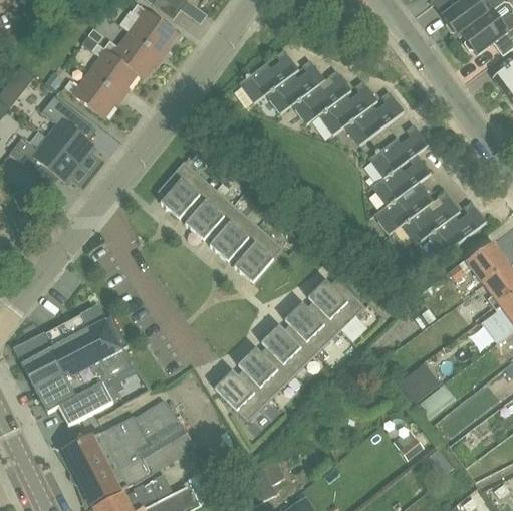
[(114,0),(112,3),(122,10),(131,0),(114,0)]
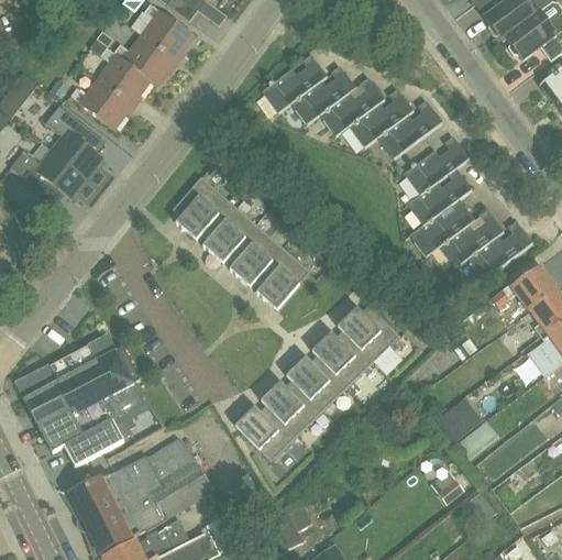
[(197,9),(184,0),(168,0),(166,3),(188,20),(197,9)]
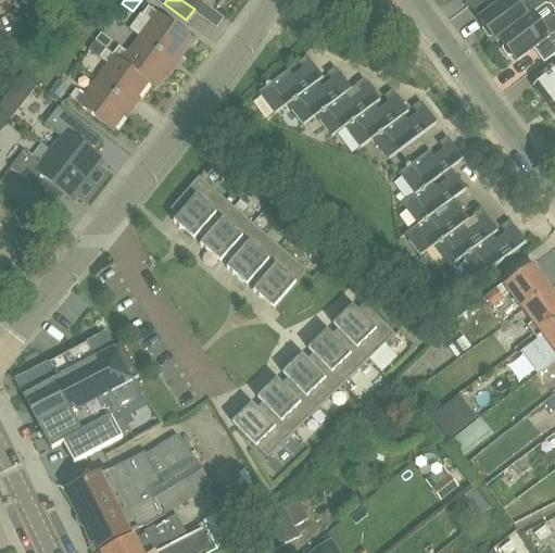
[(181,0),(194,9),(201,0),(181,0)]
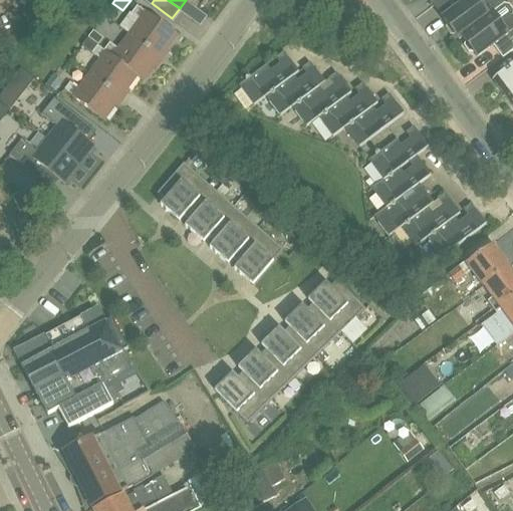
[(460,34),(504,2),(503,2),(503,0),(453,0),(457,5),(442,17),(446,22),(444,26),(448,31),(453,31),(457,37),(461,35),(460,34)]
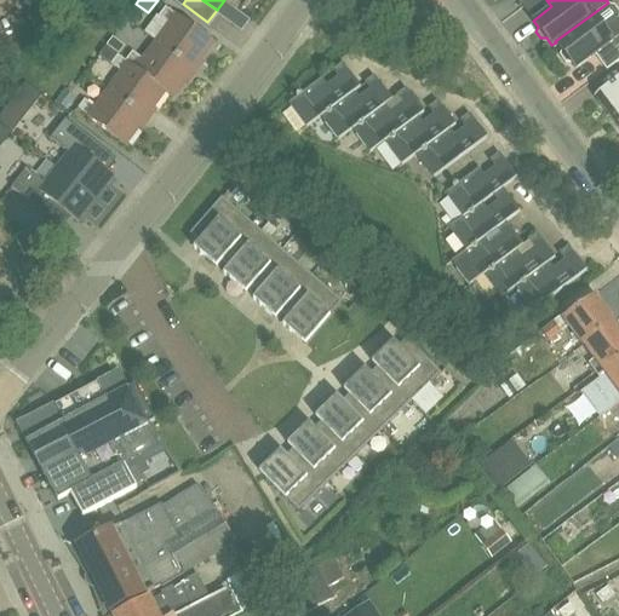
[(573,67),(592,52),(605,68),(618,57),(618,18),(617,16),(618,11),(612,3),(608,3),(555,41),(556,42),(560,47),(557,52),(563,59),(568,59),(573,67)]
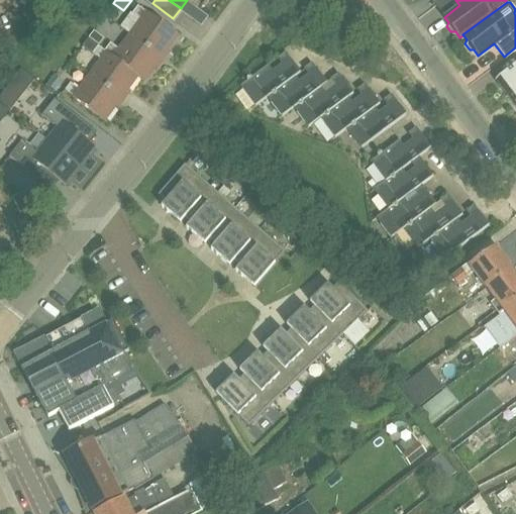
[(128,32),(161,56),(178,32),(147,10),(146,10),(136,3),(130,11),(139,17),(128,32)]
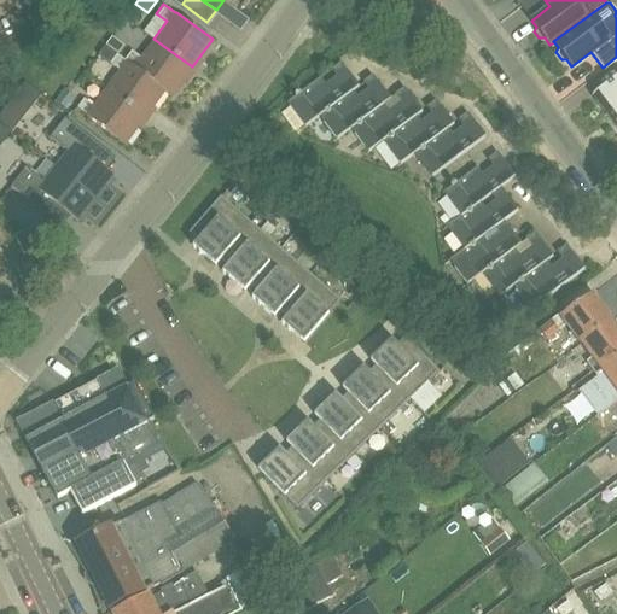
[(104,42),(116,51),(122,44),(110,34),(104,42)]
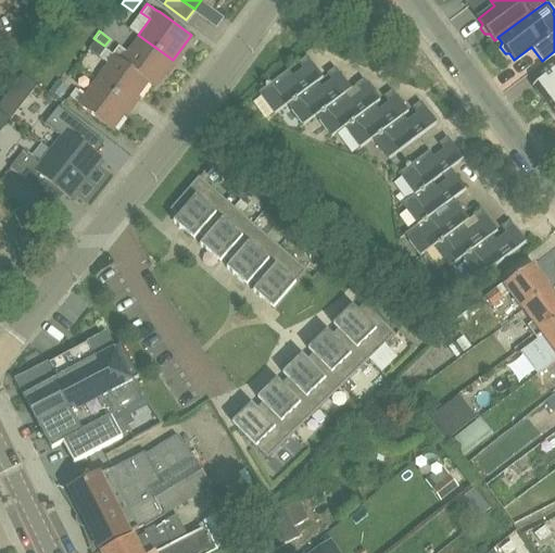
[(173,60),(138,35),(126,51),(117,45),(111,52),(147,80),(154,86),(173,60)]
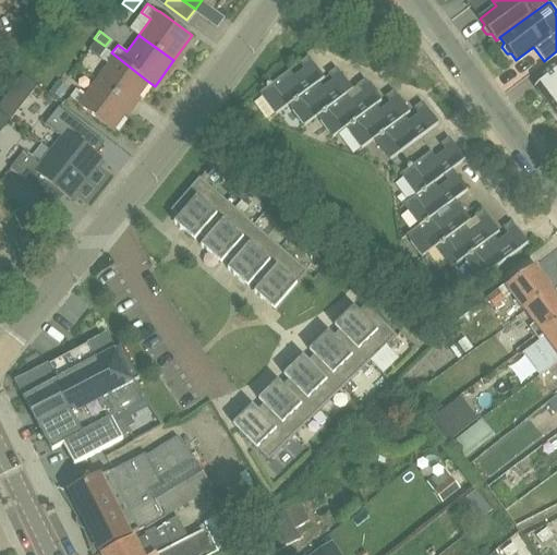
[(130,105),(147,81),(111,52),(93,39),(87,46),(108,61),(95,79),(130,105)]
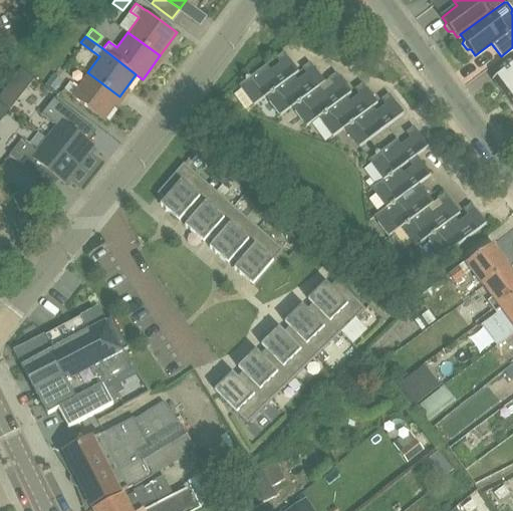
[(296,68),(286,54),(269,67),(265,62),(237,83),(252,103),(264,94),(291,72),(296,68)]
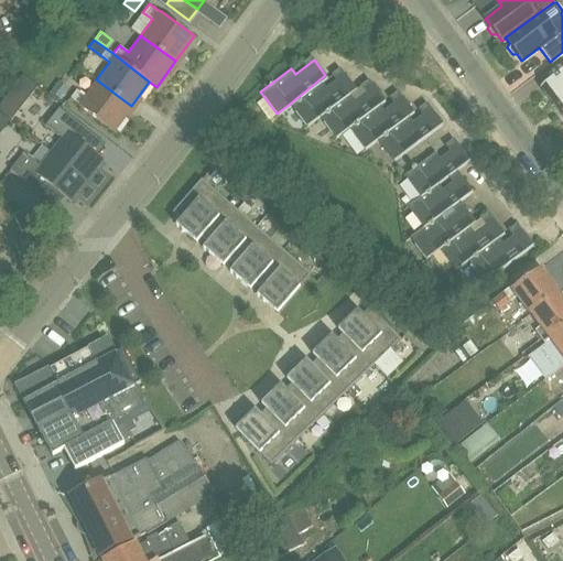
[(562,68),(540,86),(556,109),(562,104),(562,68)]
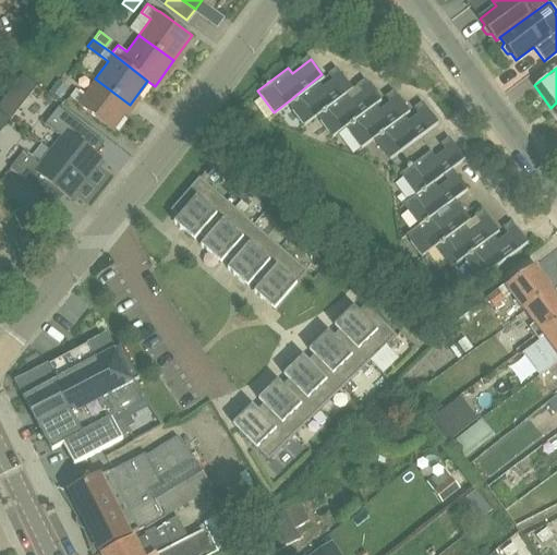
[(350,86),(338,70),(321,85),(316,79),(287,103),(302,123),(315,113),(346,89),(350,86)]
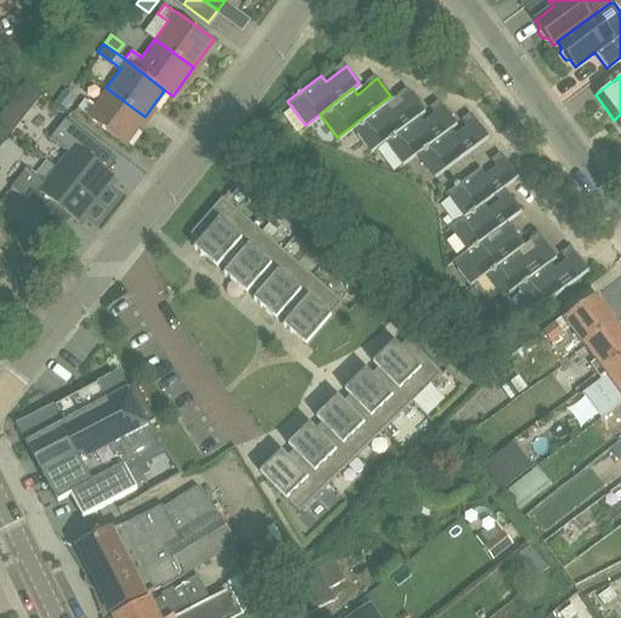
[(11,95),(0,109),(0,123),(10,131),(28,108),(40,92),(23,80),(11,95)]
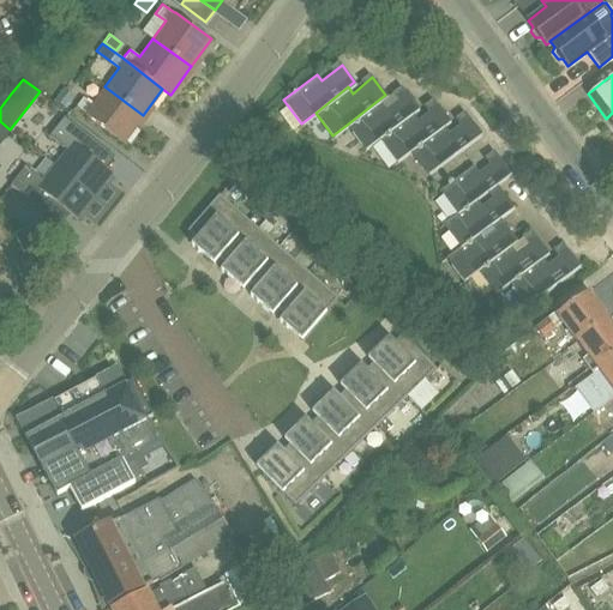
[(143,115),(104,86),(94,103),(84,96),(77,106),(86,113),(86,114),(124,142),(143,115)]
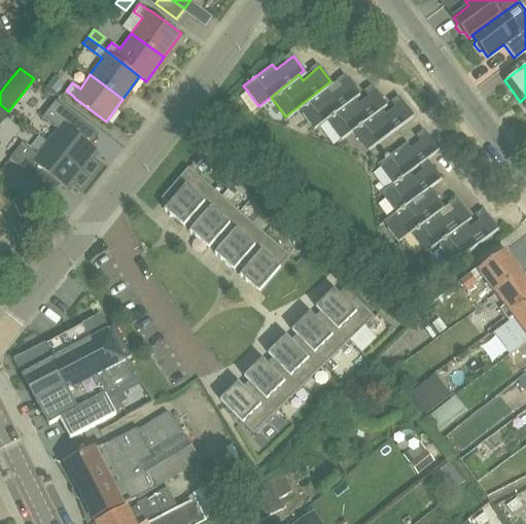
[(357,92),(347,77),(330,91),(326,84),(297,107),(313,128),(325,118),(353,96),(357,92)]
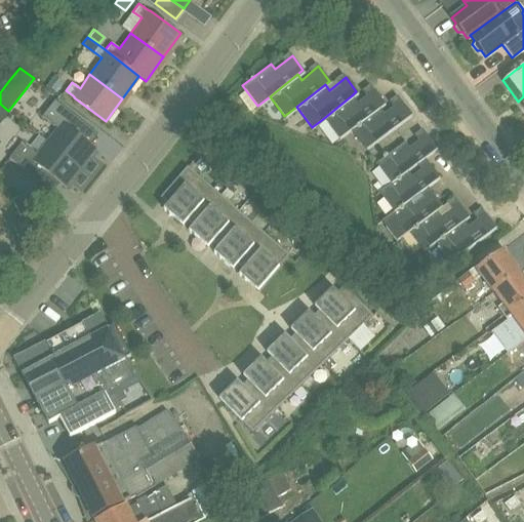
[(384,103),(372,87),(356,101),(352,95),(324,118),(338,137),(351,128),(378,106),(384,103)]
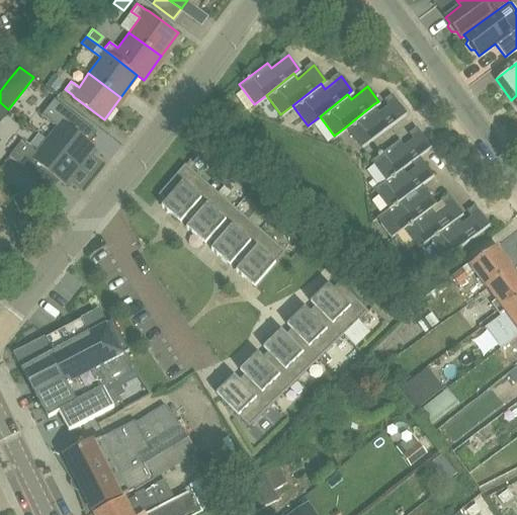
[(75,129),(82,119),(54,97),(41,113),(57,125),(48,138),(79,163),(94,144),(75,129)]
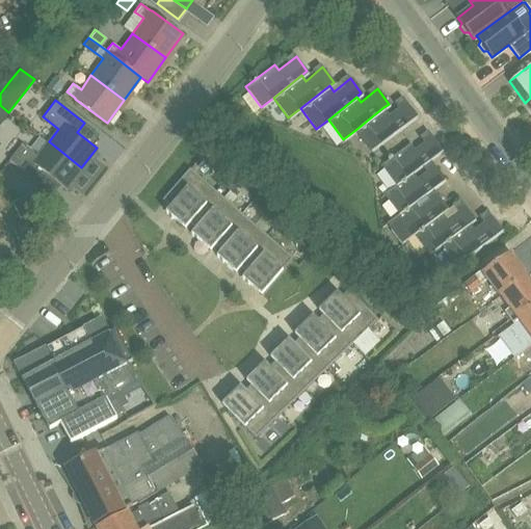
[(417,115),(404,100),(388,112),(383,107),(355,130),(370,150),(417,115)]
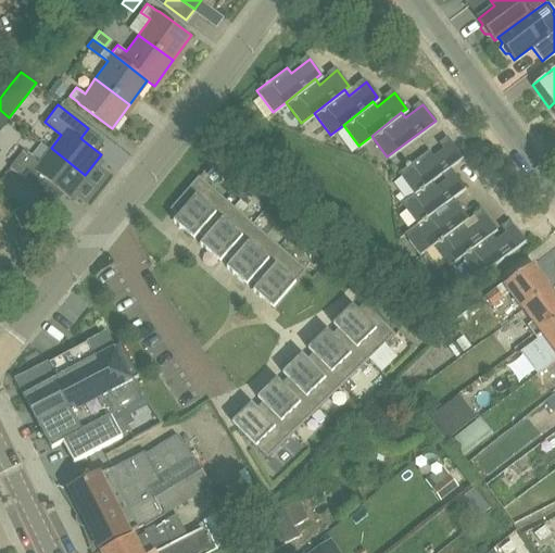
[(0,128),(9,117),(0,110),(0,128)]
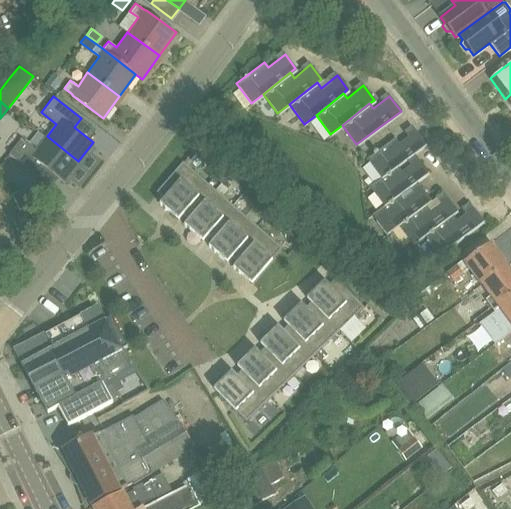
[(425,144),(414,129),(398,142),(393,136),(366,157),(380,176),(397,164),(413,153),(425,144)]
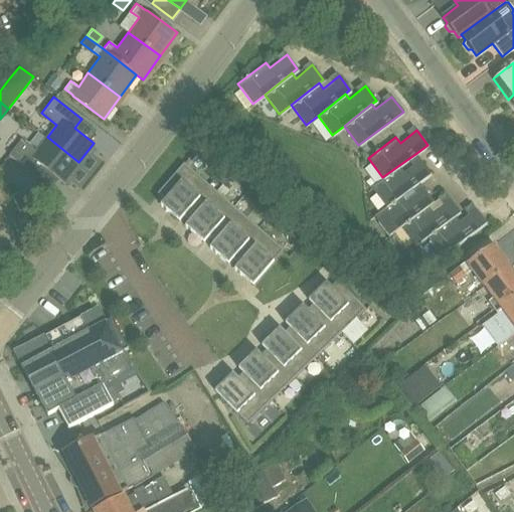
[(78,162),(47,137),(37,150),(21,137),(9,153),(36,175),(44,166),(63,181),(78,162)]
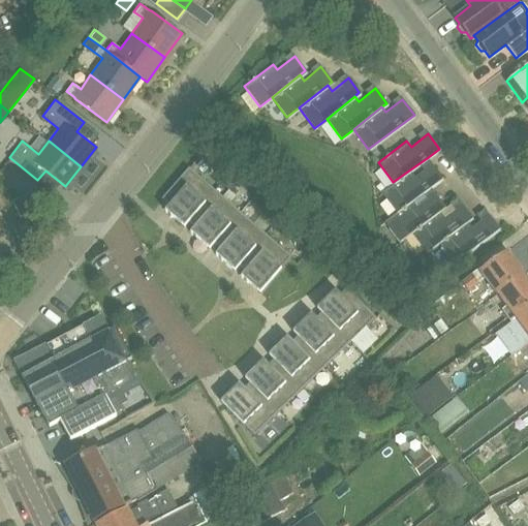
[(441,178),(430,162),(413,175),(410,169),(393,182),(380,191),(395,211),(412,199),(429,187),(441,178)]
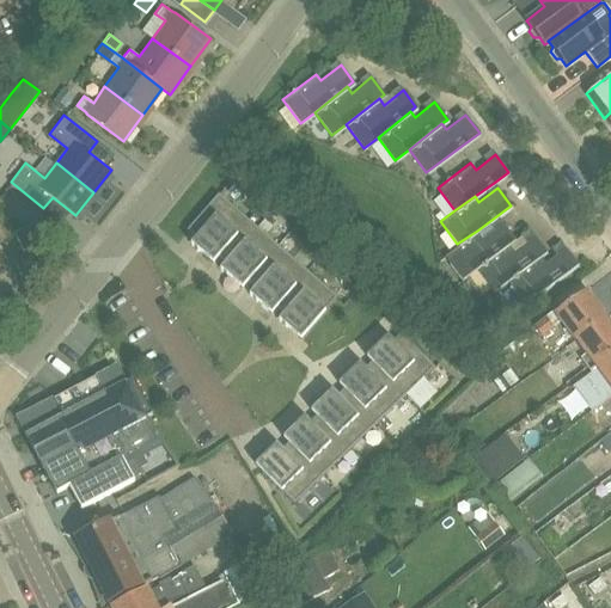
[(217,192),(185,228),(194,237),(189,241),(212,262),(217,256),(215,255),(248,219),(217,192)]
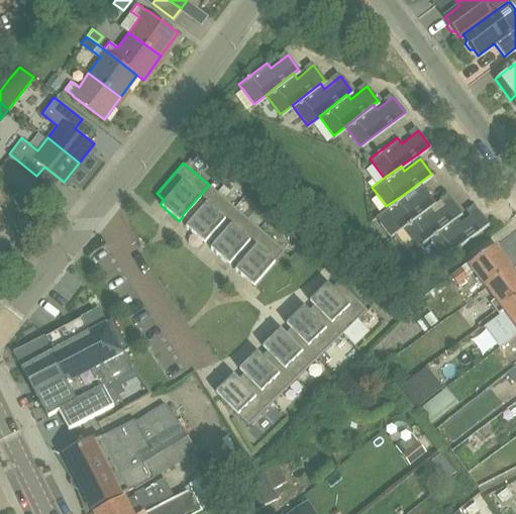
[(208,237),(207,237),(233,206),(209,185),(182,215),(183,216),(189,221),(185,226),(204,242),(208,237)]
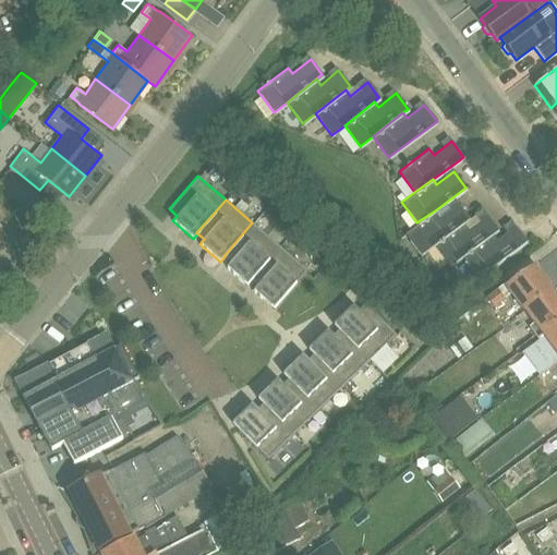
[(463,221),(468,217),(457,203),(438,216),(435,210),(416,222),(403,232),(420,254),(433,244),(463,221)]
